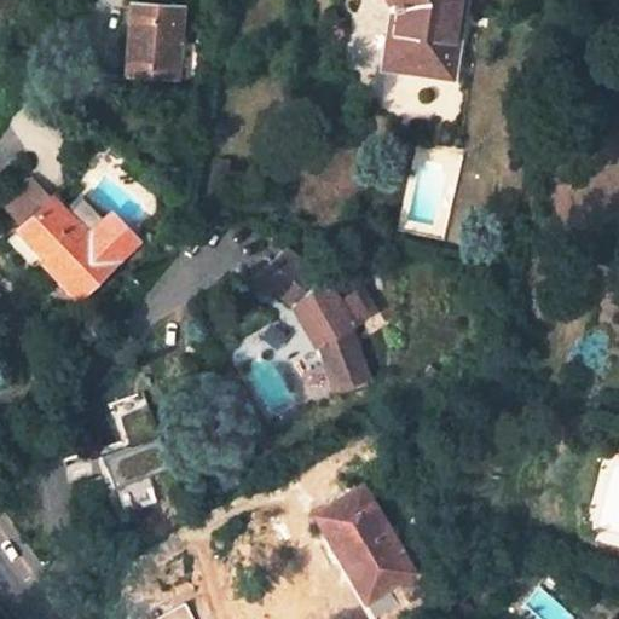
[(391,0),(397,11),(388,64),(449,73),(458,0),(391,0)]
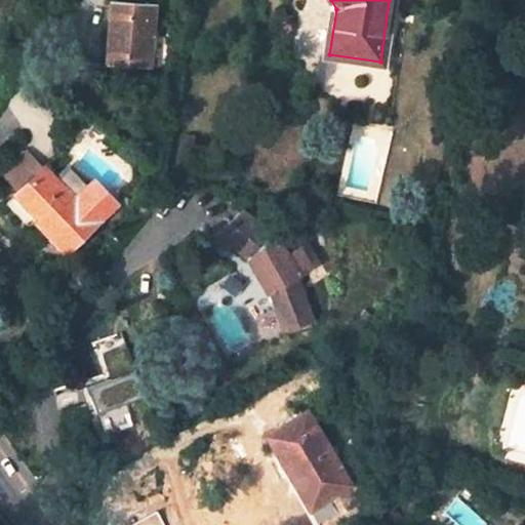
[(154,5),(110,1),(106,63),(155,67),(157,36),(152,35),(154,5)]
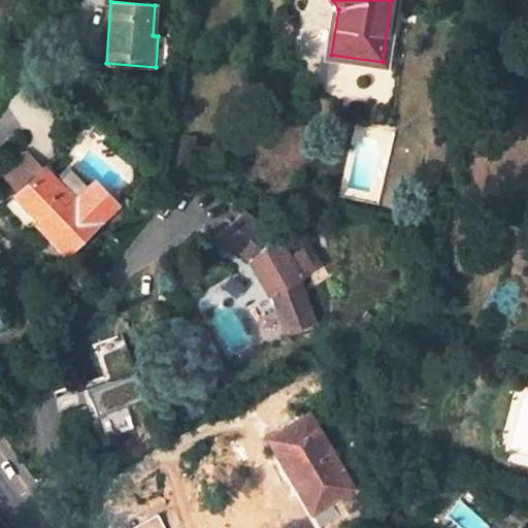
[(117,205),(73,164),(60,178),(28,147),(0,175),(0,196),(7,203),(0,209),(0,218),(21,237),(33,224),(44,234),(46,232),(69,254),(117,205)]
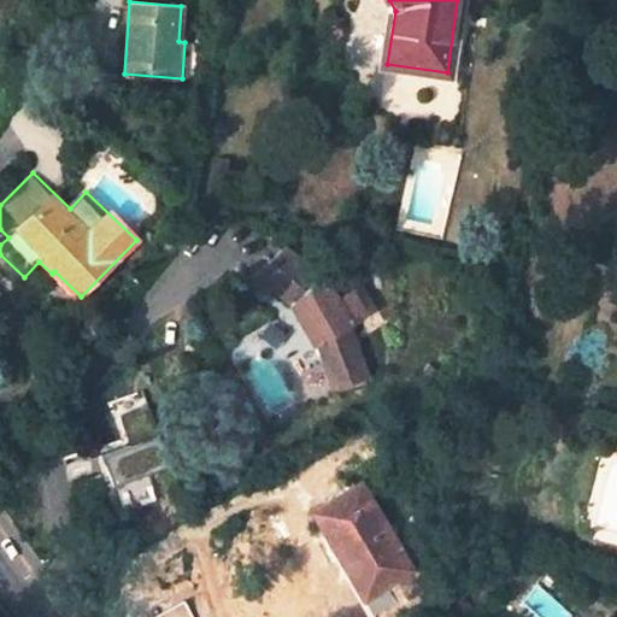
[(328,282),(285,248),(256,272),(251,276),(268,291),(271,287),(292,303),(291,304),(313,344),(317,342),(335,389),(368,377),(365,374),(372,371),(368,358),(362,360),(347,324),(365,315),(351,289),(336,299),(328,282)]
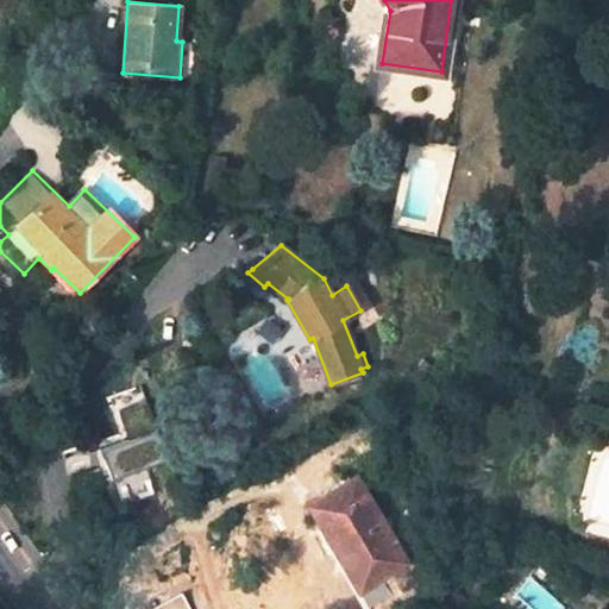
[(102,449),(124,507),(157,495),(146,466),(167,459),(145,402),(120,412),(131,438),(102,449)]
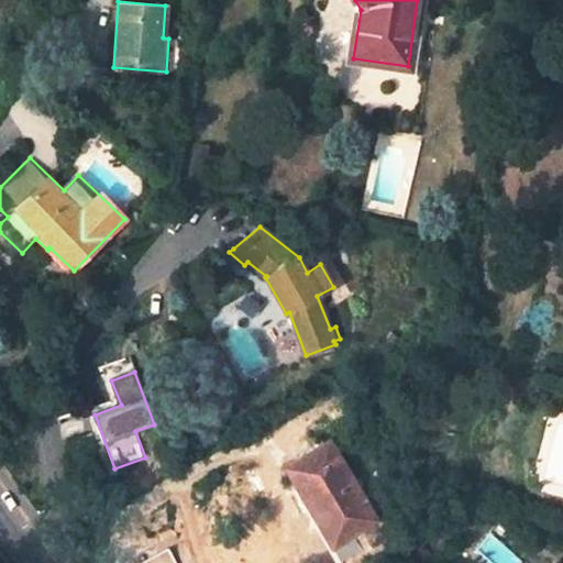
[(376,520),(329,441),(317,448),(285,466),(296,484),(305,479),(326,514),(316,520),(332,547),(376,520)]
